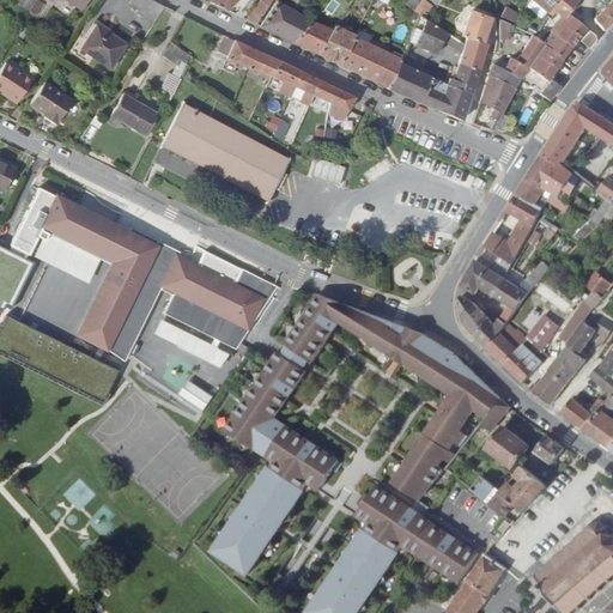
[(23,0),(20,5),(29,11),(35,0),(23,0)]
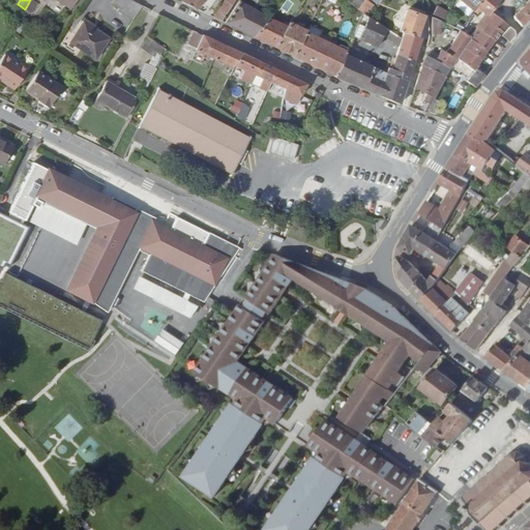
[(30,0),(25,9),(32,13),(40,0),(30,0)]
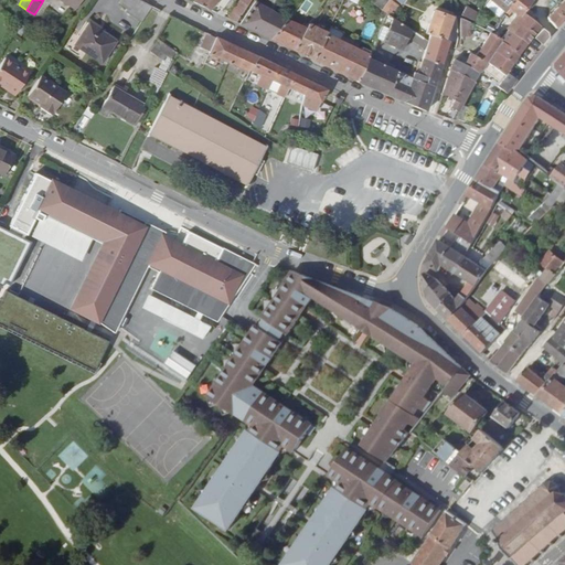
[(128,10),(145,20),(155,4),(144,0),(123,0),(123,2),(130,7),(128,10)]
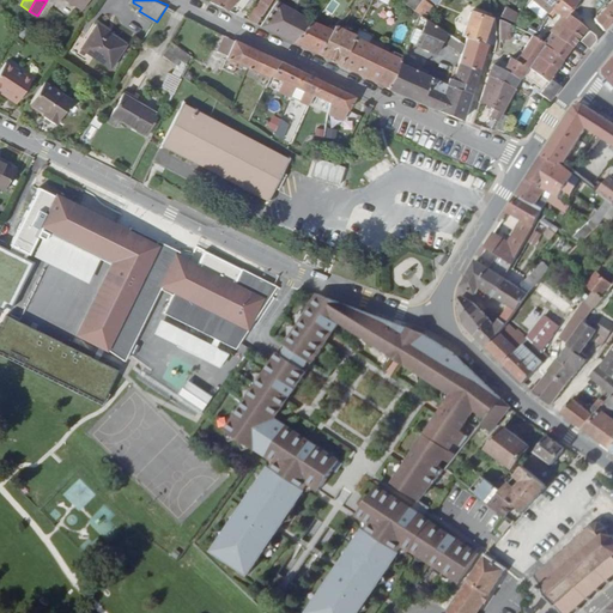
[(259,0),(247,18),(255,23),(267,5),(260,0),(259,0)]
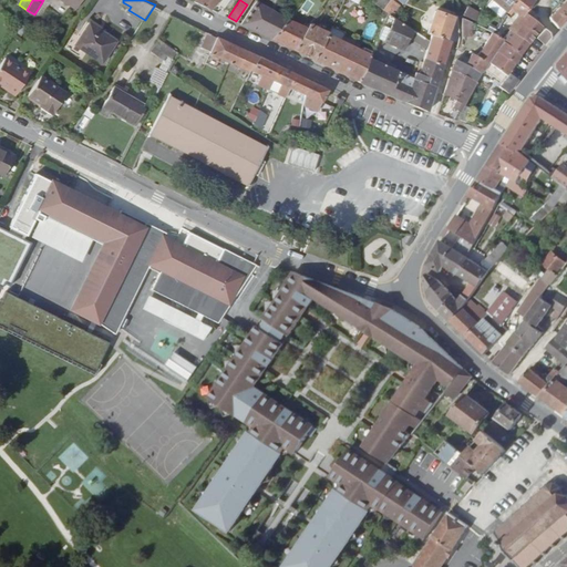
[(387,0),(381,8),(387,12),(390,14),(398,3),(394,0),(387,0)]
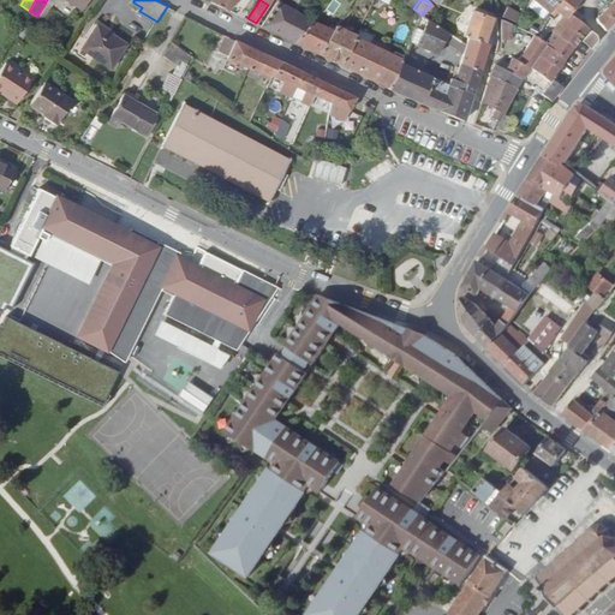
[(539,0),(554,10),(557,4),(559,0),(539,0)]
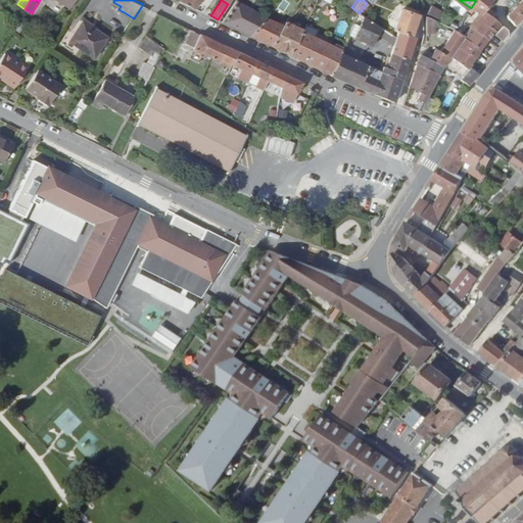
[(475,0),(474,3),(482,10),(484,11),(491,0),(475,0)]
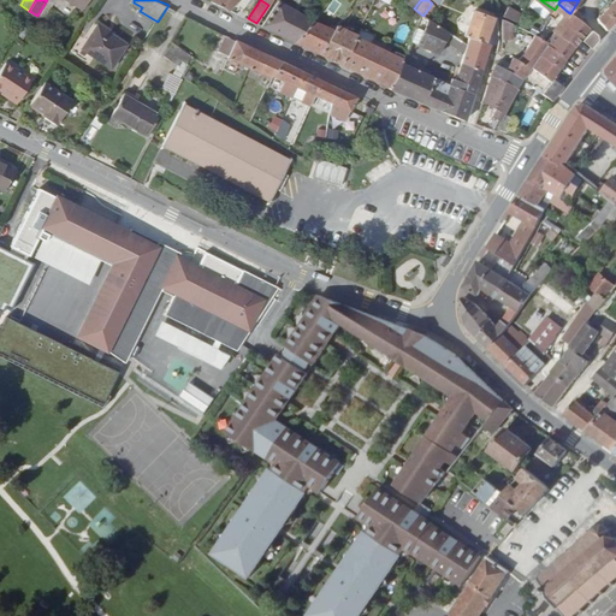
[(615,18),(615,0),(614,0),(597,19),(606,29),(615,18)]
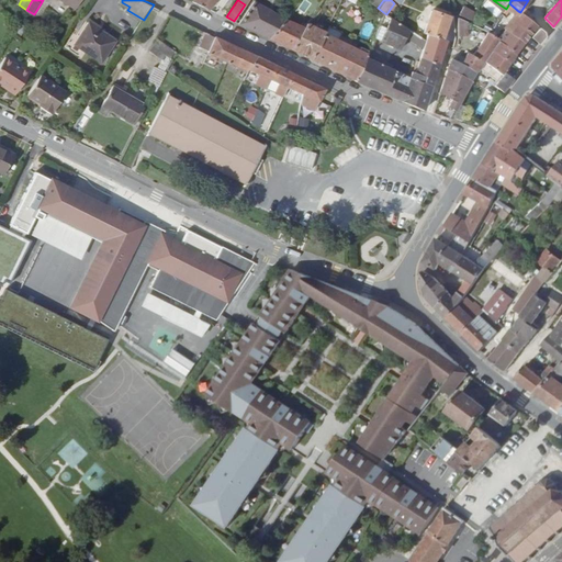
[(239,23),(270,37),(284,20),(269,10),(270,8),(261,3),(260,6),(254,1),(239,23)]
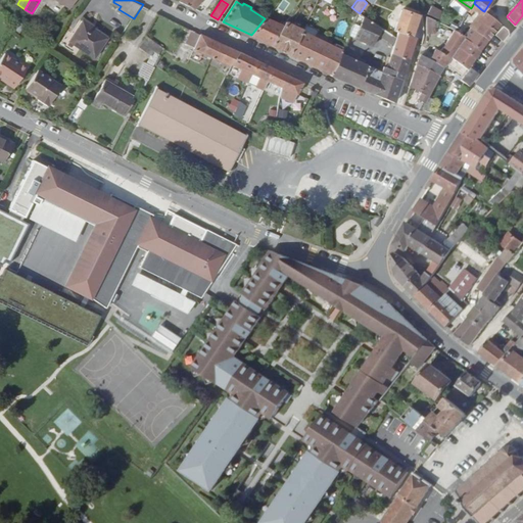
[(478,15),(482,10),(474,3),(471,8),(469,10),(474,13),(478,15)]
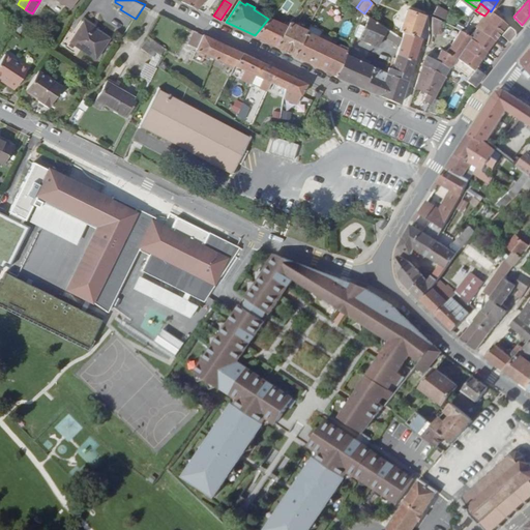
[(404,29),(419,35),(427,15),(408,7),(401,28),(404,29)]
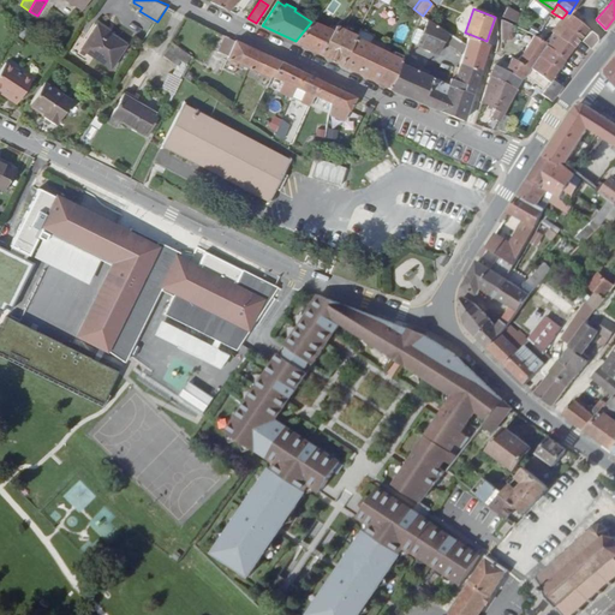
[(557,16),(551,12),(544,24),(549,28),(557,16)]
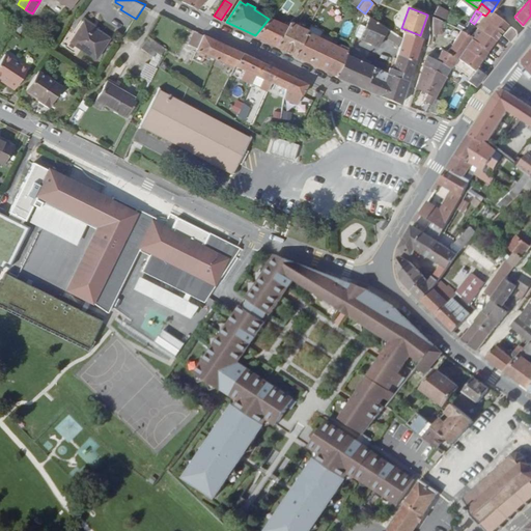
[(496,38),(507,24),(492,11),(490,10),(485,16),(478,24),(480,26),(496,38)]
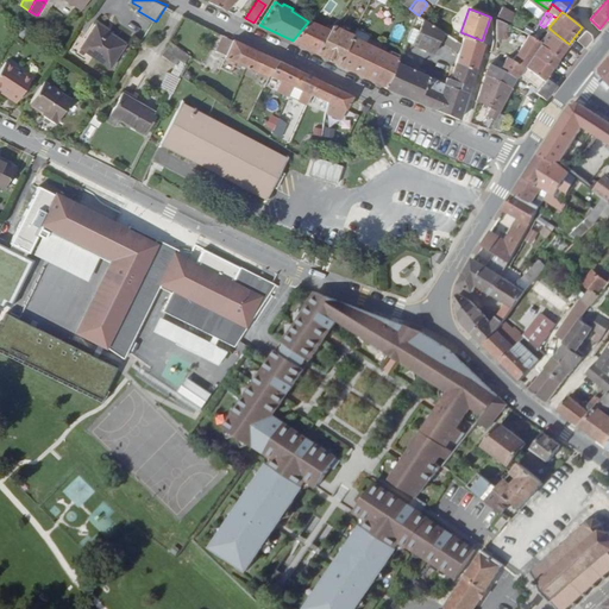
[(318,16),(315,13),(308,22),(293,41),(316,52),(328,31),(313,22),(318,16)]
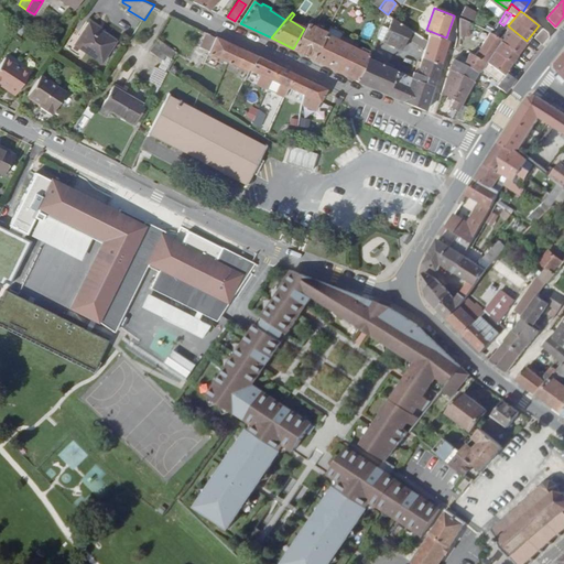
[(388,14),(384,12),(375,35),(402,46),(410,26),(388,14)]
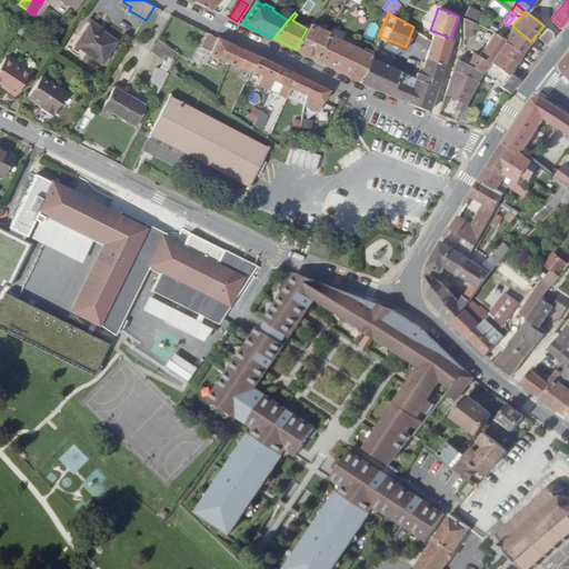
[(476,32),(476,20),(473,18),(467,15),(467,25),(467,32),(476,32)]
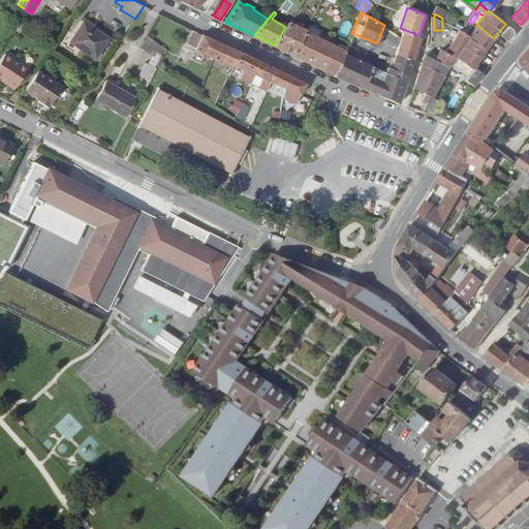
[(73,26),(62,44),(79,55),(83,49),(97,57),(110,37),(94,27),(96,24),(88,19),(86,22),(83,20),(78,28),(73,26)]
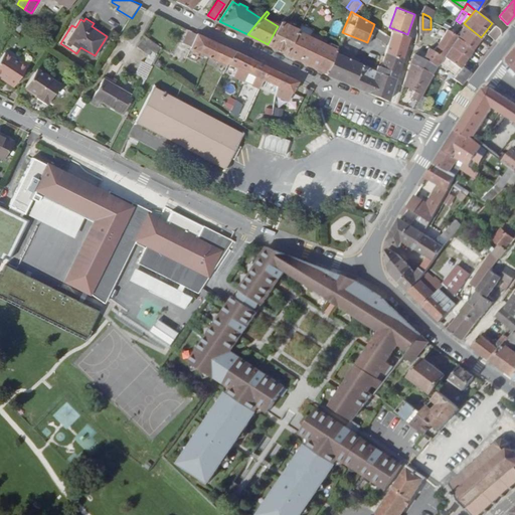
[(10,28),(17,31),(21,22),(14,19),(10,28)]
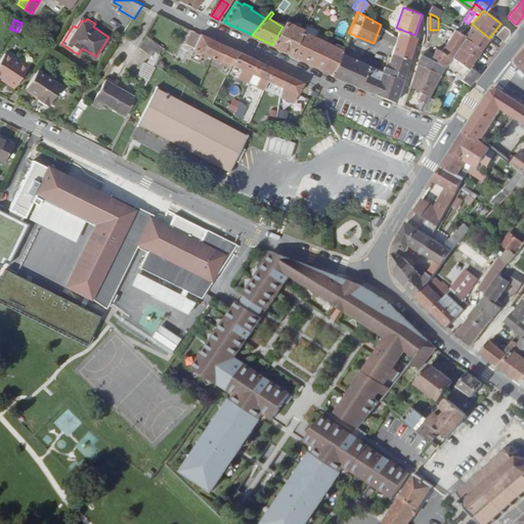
[(464,20),(459,29),(461,31),(463,32),(468,24),(464,20)]
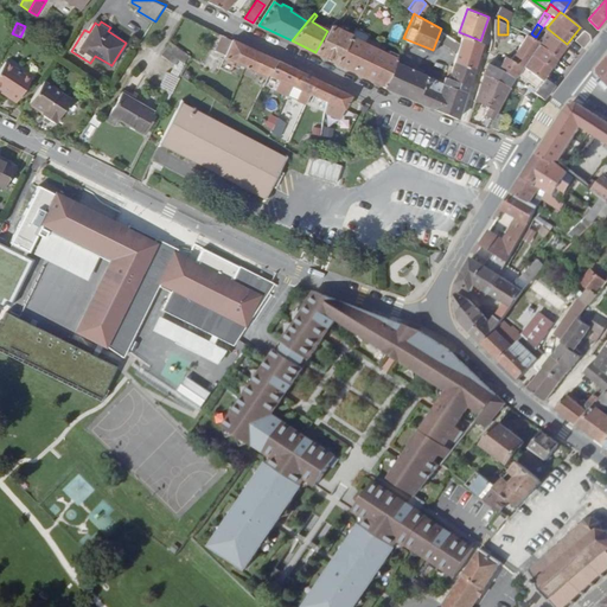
[(351,34),(331,25),(327,31),(315,52),(338,63),(350,36),(351,34)]
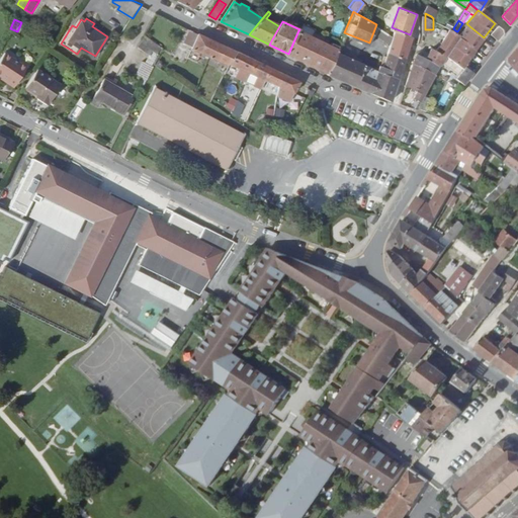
[(152,22),(147,30),(156,35),(160,27),(152,22)]
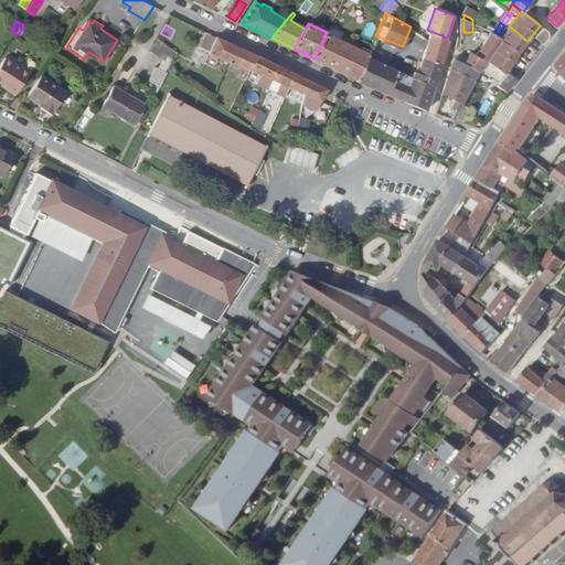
[(358,40),(329,25),(327,32),(326,33),(353,48),(358,40)]
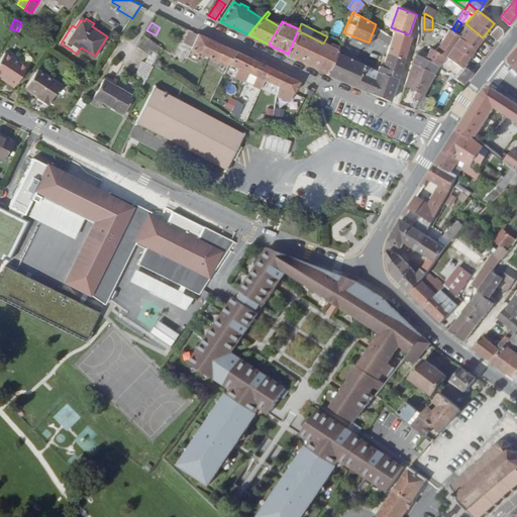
[(497,39),(502,33),(500,27),(497,24),(490,33),(497,39)]
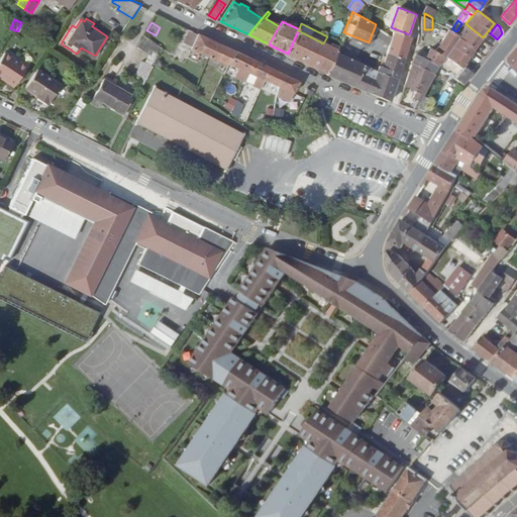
[(475,48),(483,37),(468,25),(459,33),(458,36),(475,48)]
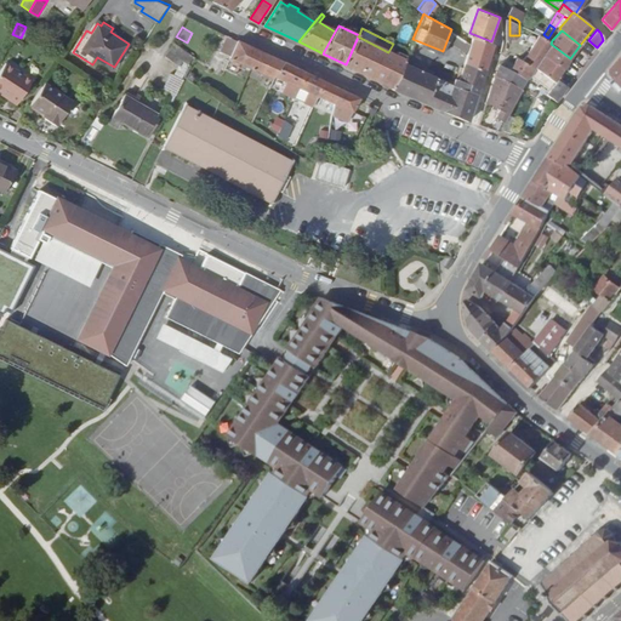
[(543,34),(541,33),(531,47),(524,58),(534,66),(543,53),(551,44),(552,40),(548,38),(546,36),(543,34)]
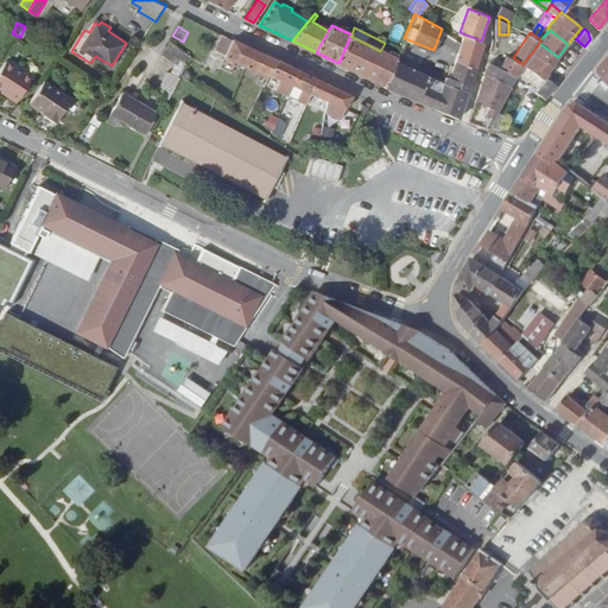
[(461,39),(454,59),(476,68),(483,49),(486,43),(481,40),(463,33),(461,39)]
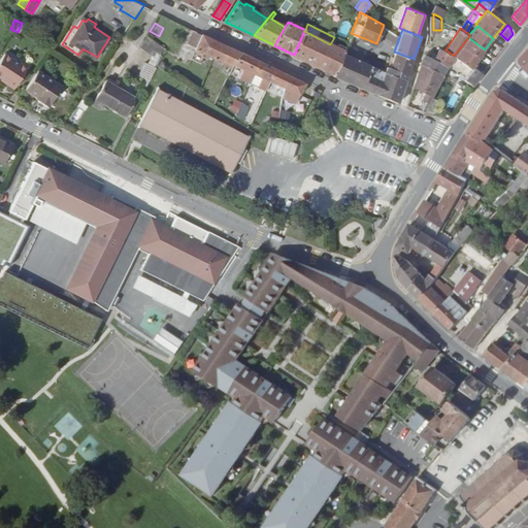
[(299,94),(305,83),(265,63),(196,30),(190,42),(199,46),(226,62),(226,60),(243,68),(269,79),(299,94)]
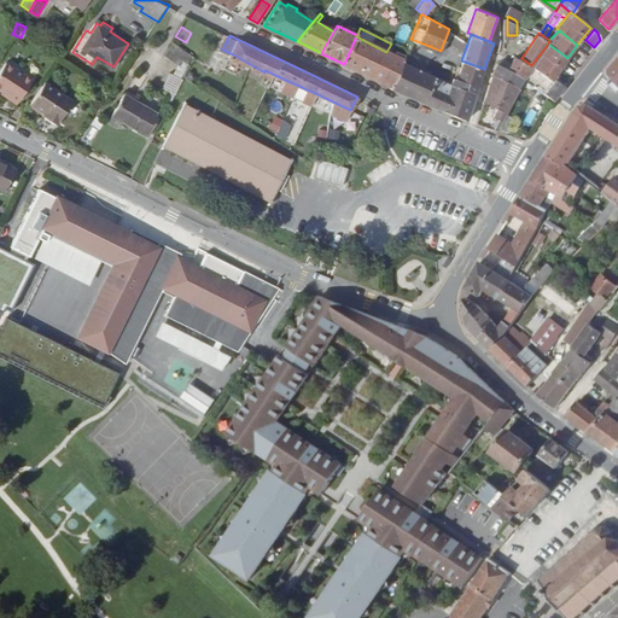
[(386,52),(356,36),(344,64),(392,87),(402,63),(404,57),(396,53),(395,56),(386,52)]
